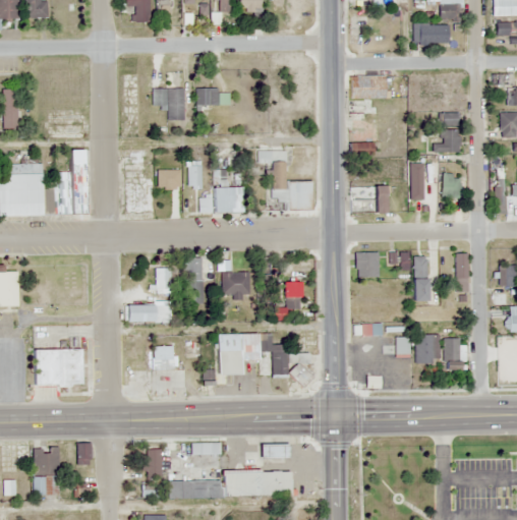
[(0,0),(0,19),(18,19),(17,0),(0,0)]
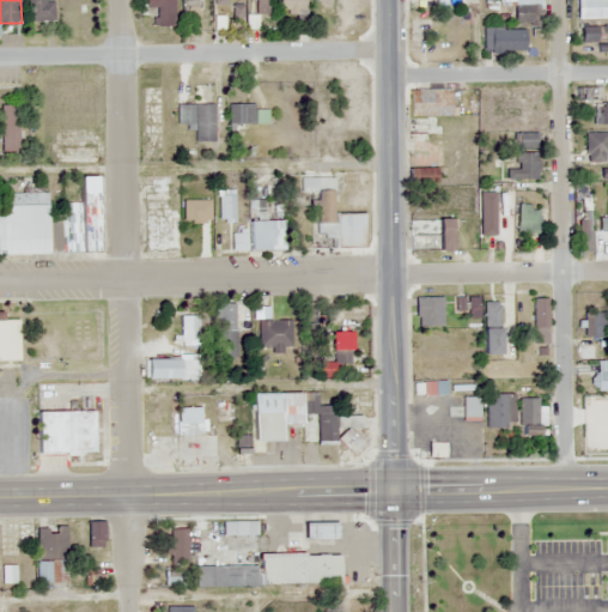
[(56,2),(49,2),(48,0),(30,0),(30,22),(56,22),(56,2)]
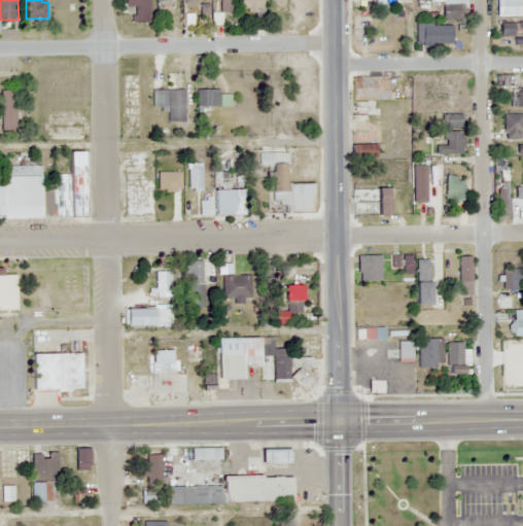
[(136,7),(136,23),(152,23),(152,0),(128,0),(129,7),(136,7)]
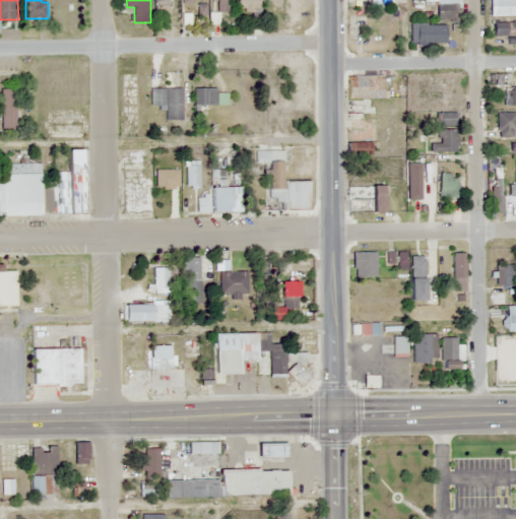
[(170,0),(155,0),(155,15),(170,15),(170,0)]
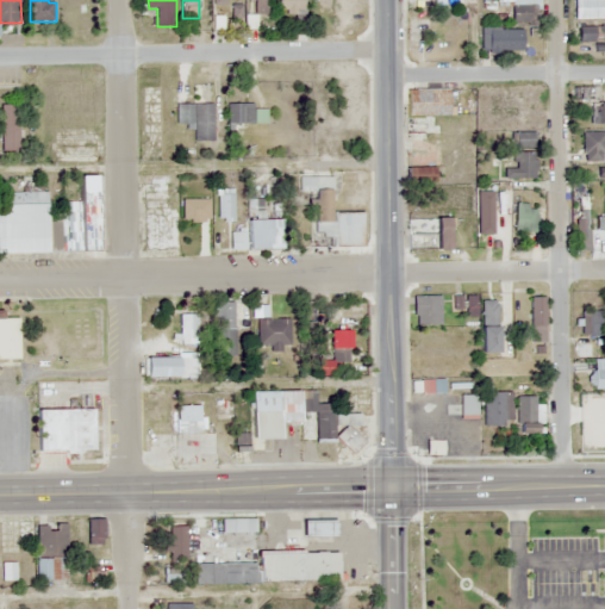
[(269,0),(257,0),(257,14),(270,14),(269,0)]
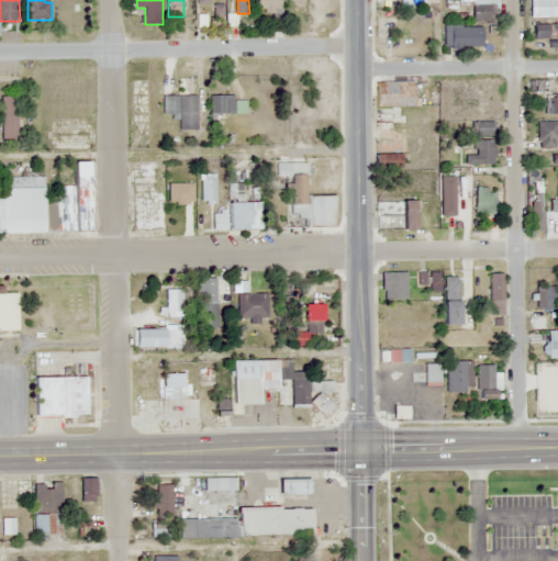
[(283,0),(259,0),(259,14),(283,14),(283,0)]
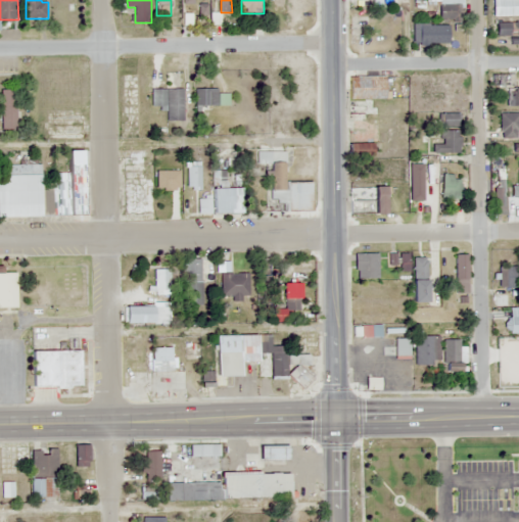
[(350,0),(351,10),(372,9),(372,0),(350,0)]
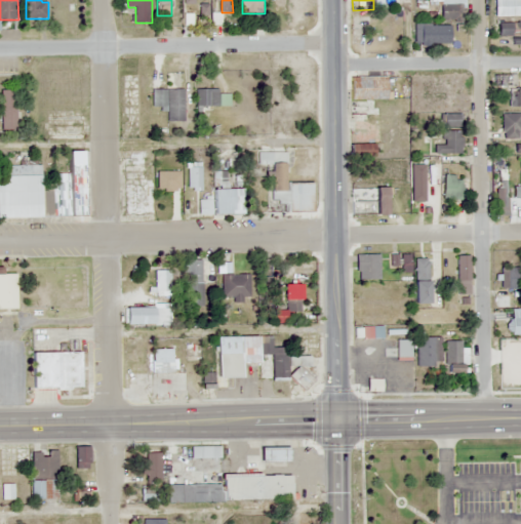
[(443,0),(443,25),(416,25),(416,44),(453,44),(453,21),(465,21),(465,0),(443,0)]
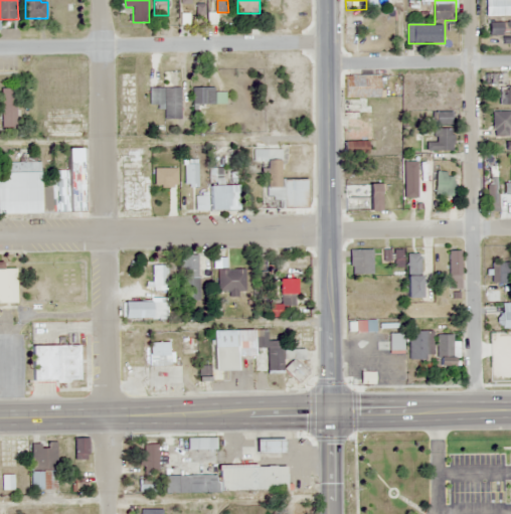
[(510,0),(487,0),(488,15),(510,15),(510,0)]
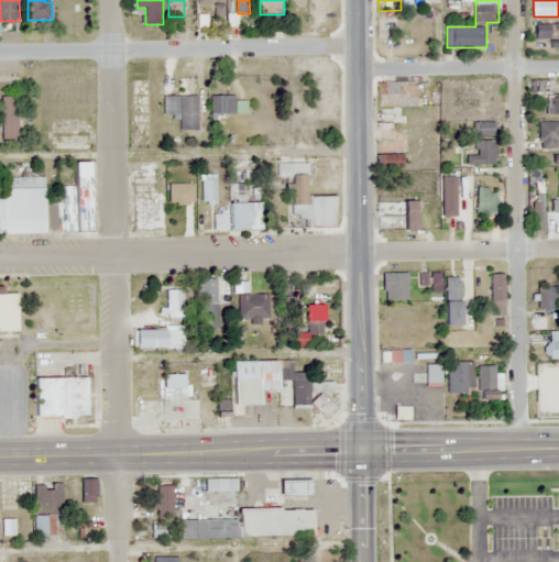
[(537,39),(558,39),(558,24),(537,25),(537,39)]
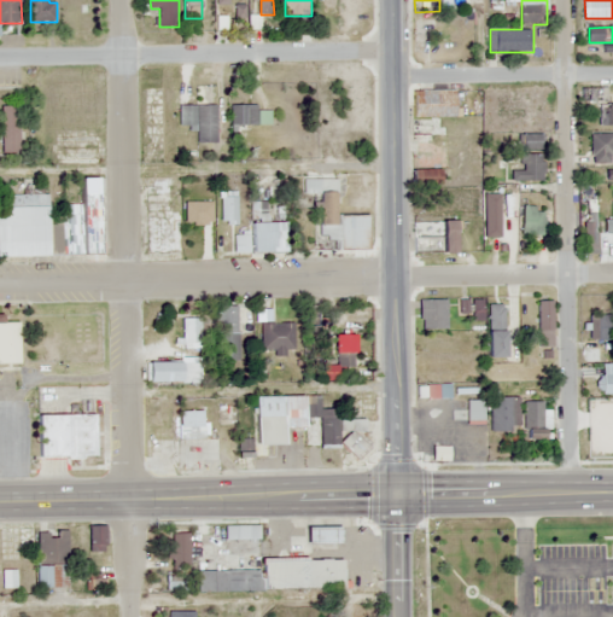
[(460,91),(414,91),(414,118),(460,118),(460,91)]
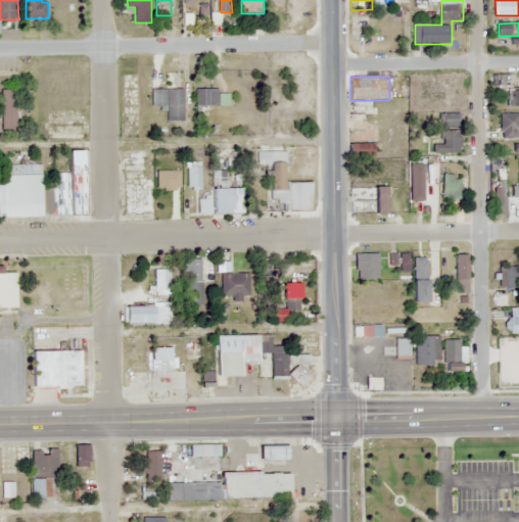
[(509,105),(518,105),(518,88),(509,89),(509,105)]
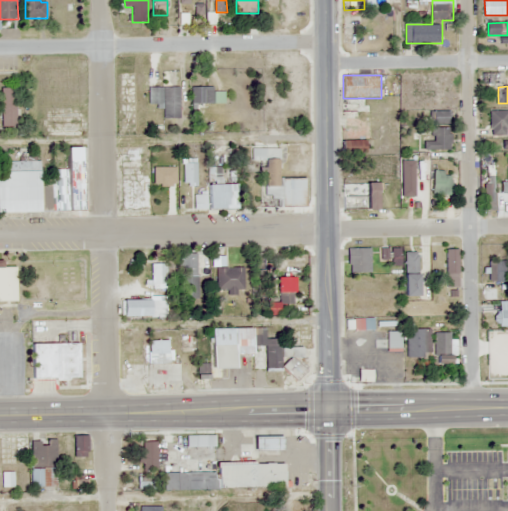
[(182,87),(152,87),(152,106),(165,106),(165,119),(182,119),(182,87)]
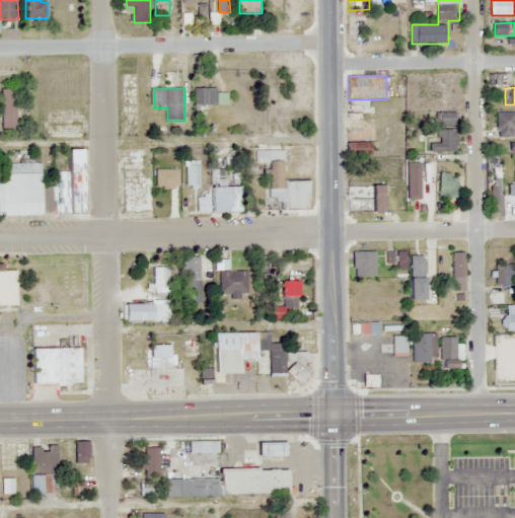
[(219,88),(197,88),(197,104),(219,104),(219,88)]
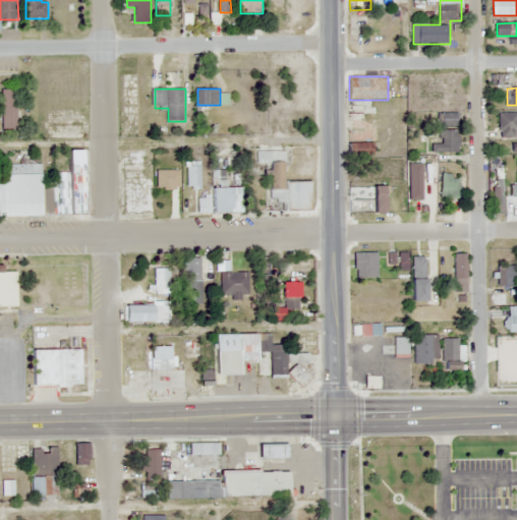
[(17,90),(3,90),(3,129),(17,129),(17,90)]
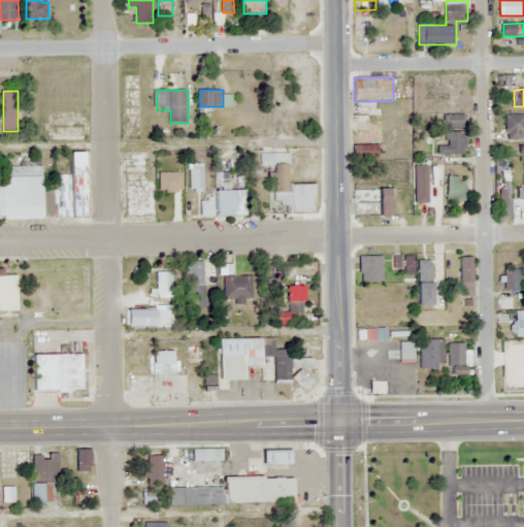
[(523,113),(497,113),(497,127),(523,127),(523,113)]
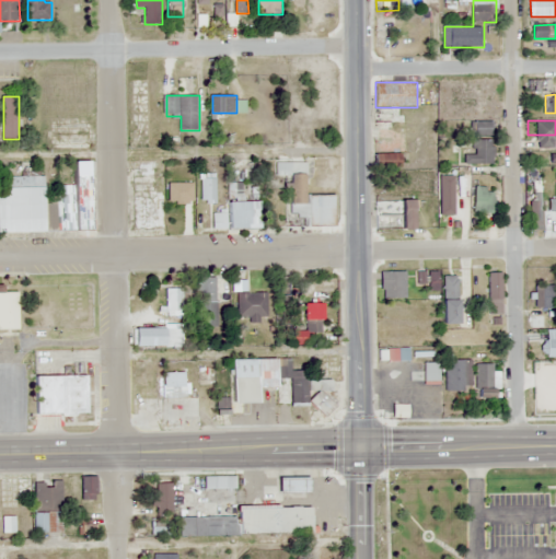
[(477,124),(477,135),(491,135),(491,124),(477,124)]
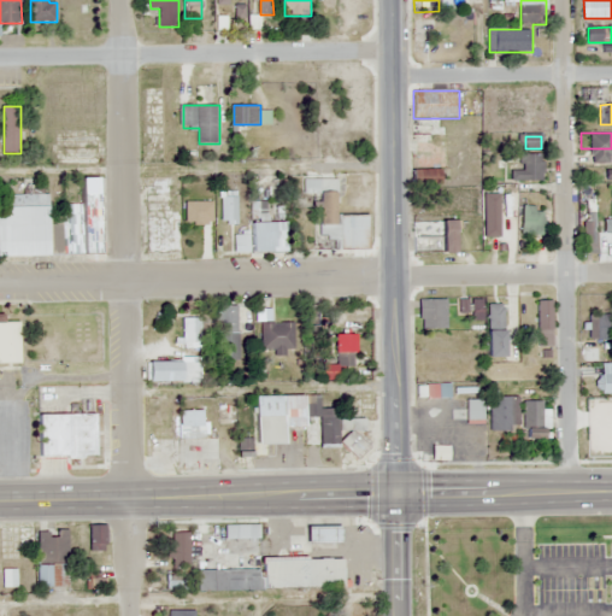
[(545,154),(522,154),(522,169),(512,169),(512,181),(545,181),(545,154)]
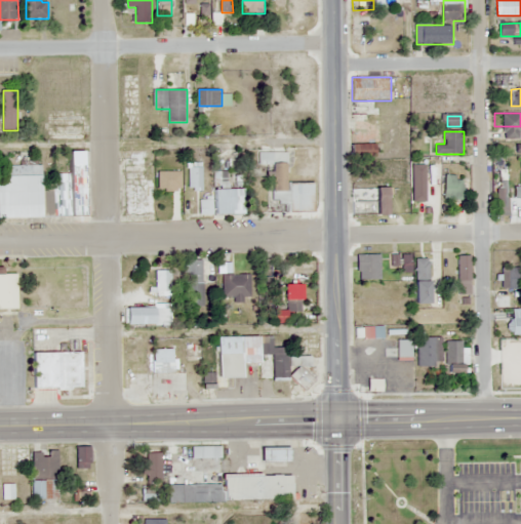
[(376,144),(353,144),(353,158),(376,158),(376,144)]
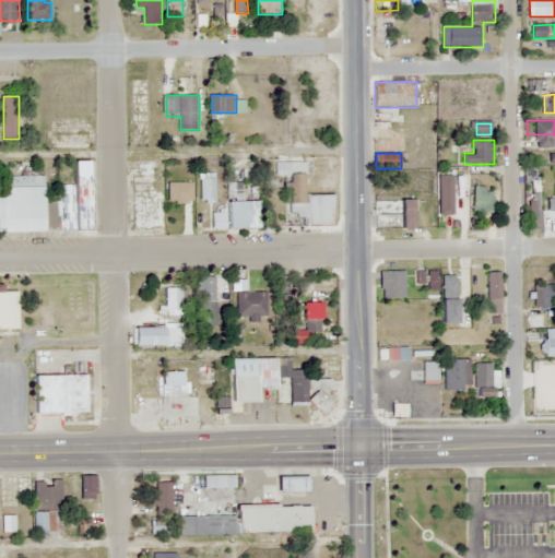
[(0,230),(91,230),(91,162),(73,162),(73,186),(46,186),(46,177),(0,177),(0,230)]
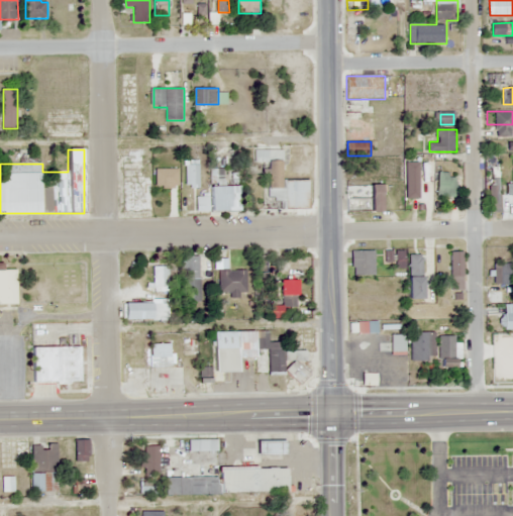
[(310,179),(282,179),(282,150),(268,150),(268,203),(280,203),(281,209),(310,209),(310,179)]
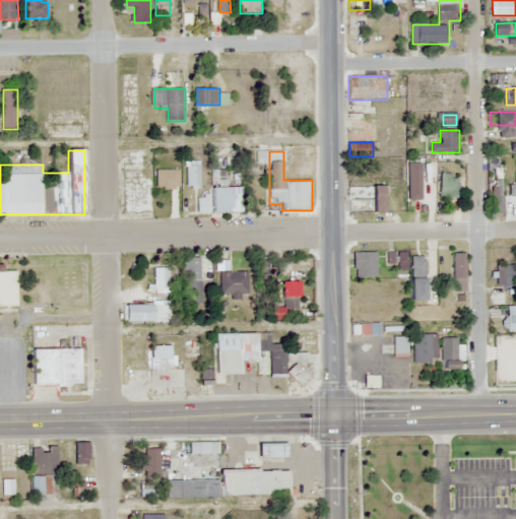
[(203,166),(189,166),(189,188),(203,188),(203,166)]
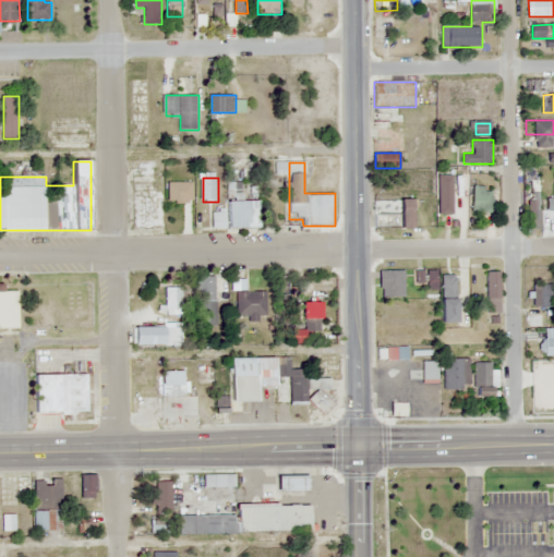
[(213,213),(214,227),(259,226),(259,201),(243,201),(243,182),(229,182),(230,213),(213,213)]
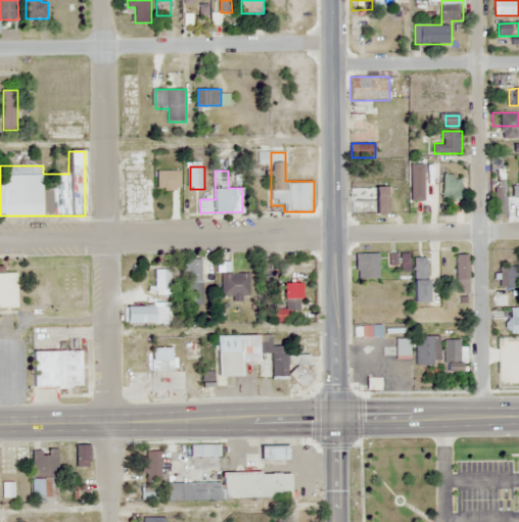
[(461,199),(464,177),(445,174),(442,197),(461,199)]
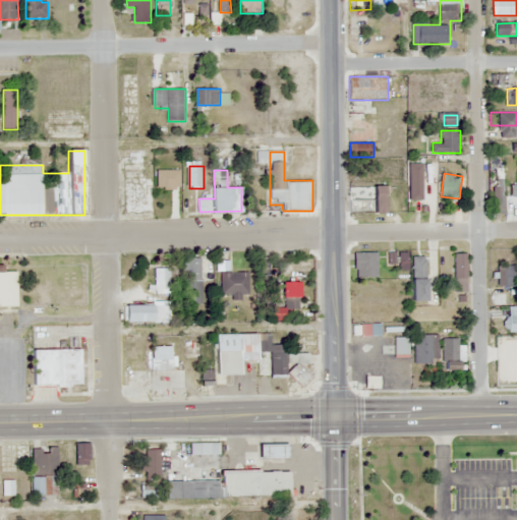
[(510,195),(510,185),(496,185),(496,214),(516,214),(516,195),(510,195)]
